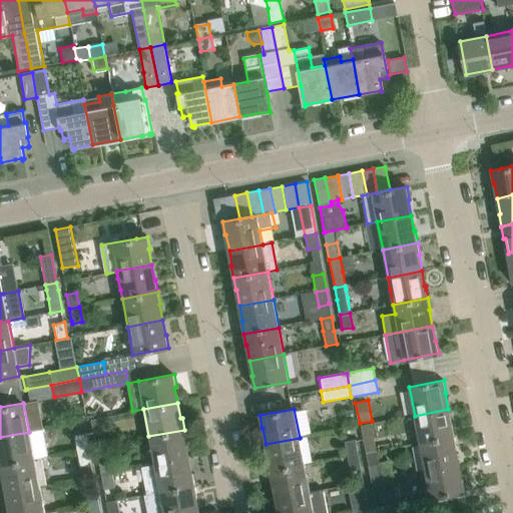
[(415,416),(420,444),(455,437),(452,424),(451,424),(448,409),(415,416)]
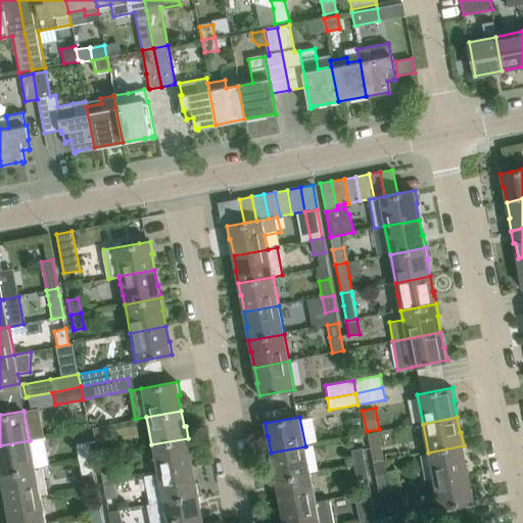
[(93,428),(95,443),(107,441),(104,426),(93,428)]
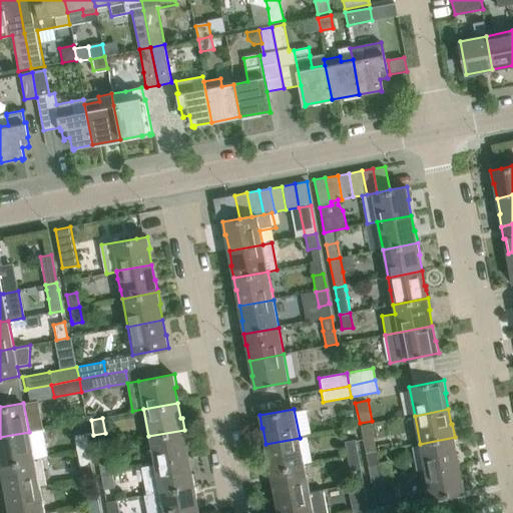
[(363,439),(366,454),(377,452),(372,424),(361,426),(363,439)]
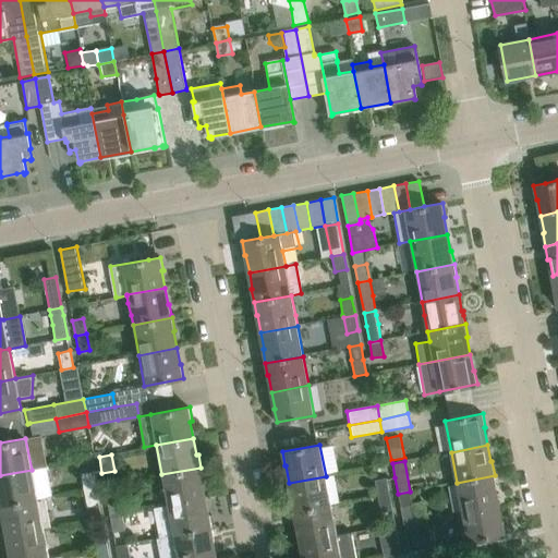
[(0,506),(37,499),(52,496),(47,466),(32,470),(0,475),(0,506)]
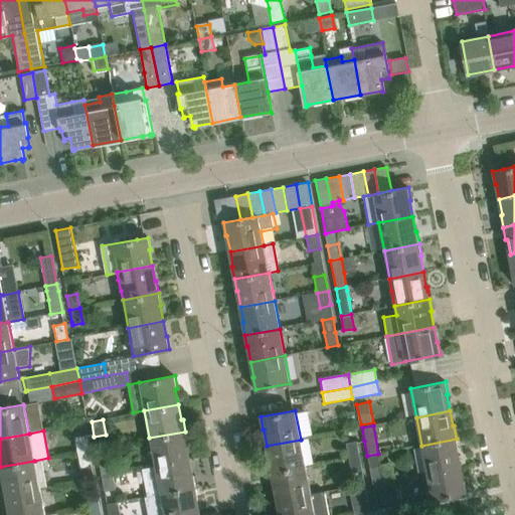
[(185,432),(149,438),(154,466),(189,459),(186,445),(187,444),(185,432)]
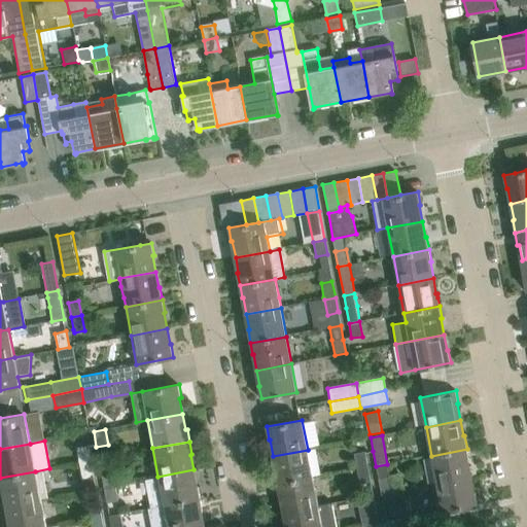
[(76,449),(79,463),(90,461),(88,449),(88,447),(76,449)]
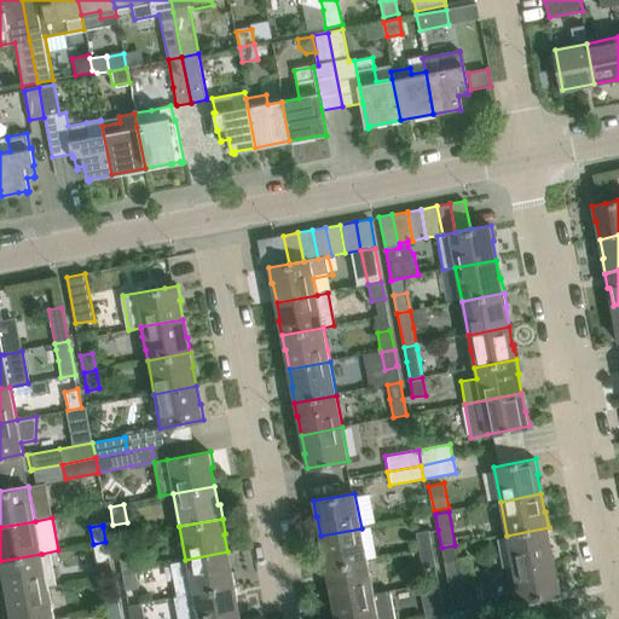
[(549,527),(507,536),(513,568),(554,561),(549,541),(551,541),(549,527)]
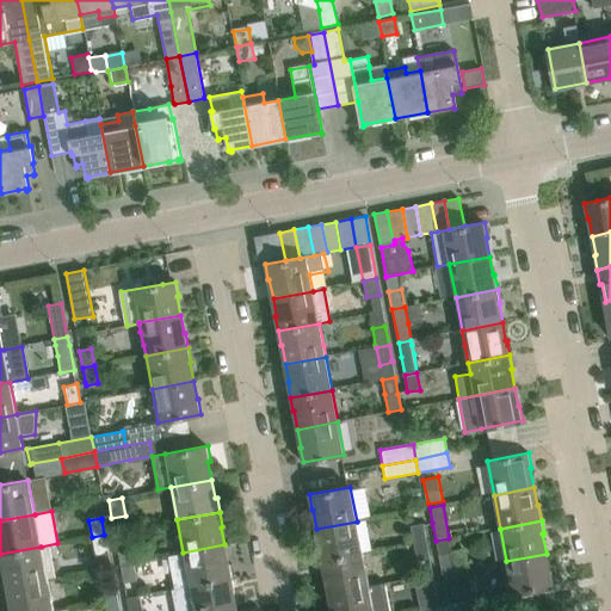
[(319,547),(321,562),(363,554),(357,522),(316,529),(320,547),(319,547)]
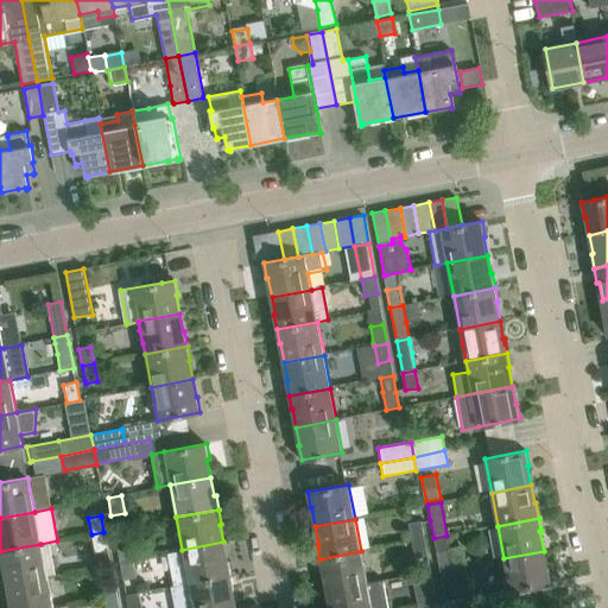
[(425,539),(422,521),(409,525),(412,542),(425,539)]
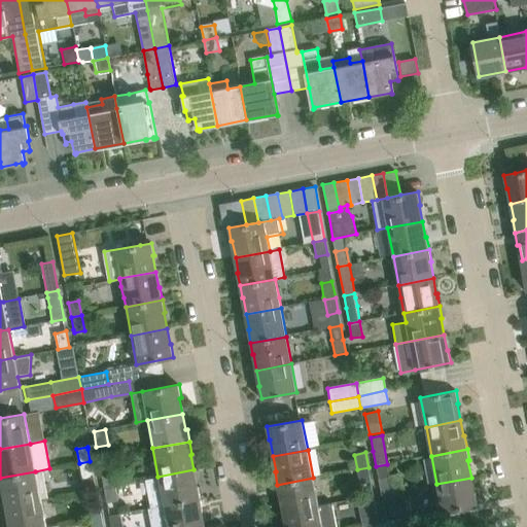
[(82,479),(93,477),(90,461),(79,463),(82,479)]
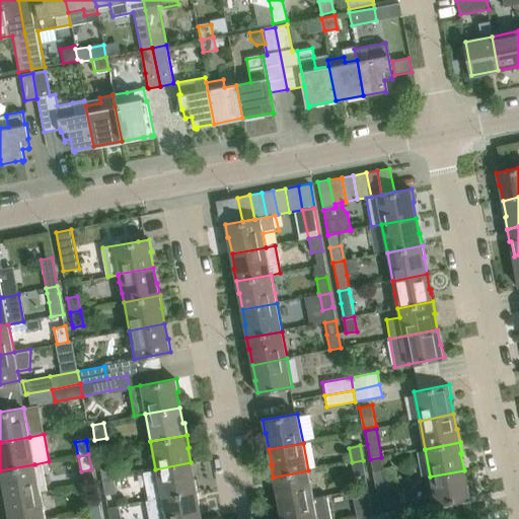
[(370,459),(376,487),(386,485),(397,483),(394,467),(383,469),(381,457),(370,459)]
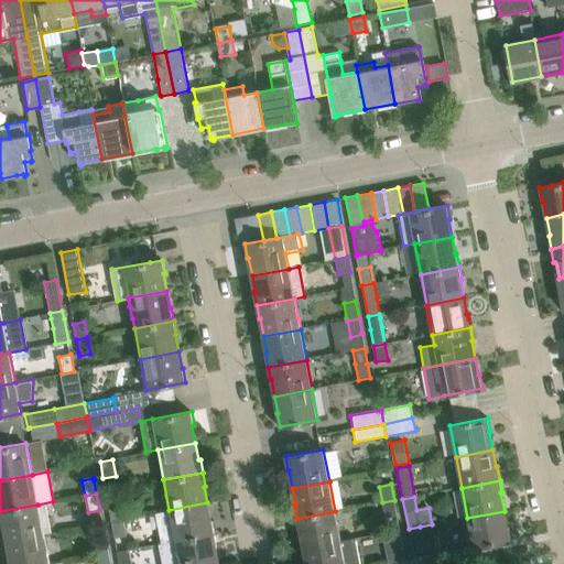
[(397,516),(394,500),(382,502),(386,518),(397,516)]
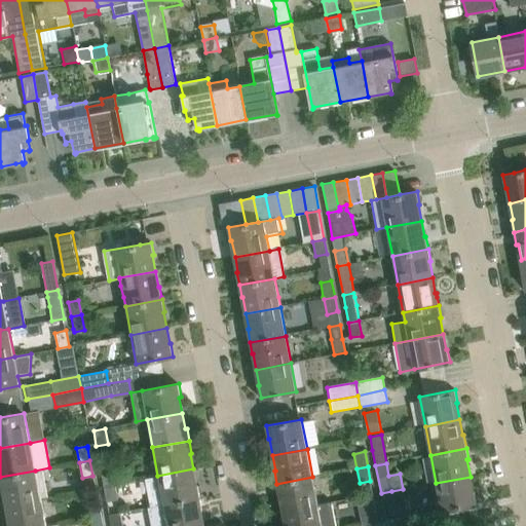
[(151,506),(162,504),(199,497),(197,485),(196,485),(193,468),(157,476),(145,478),(151,506)]
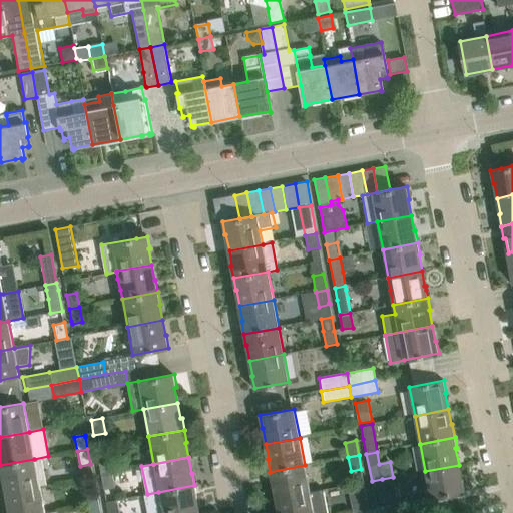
[(6,494),(39,487),(34,459),(0,465),(0,467),(2,477),(3,477),(6,494)]
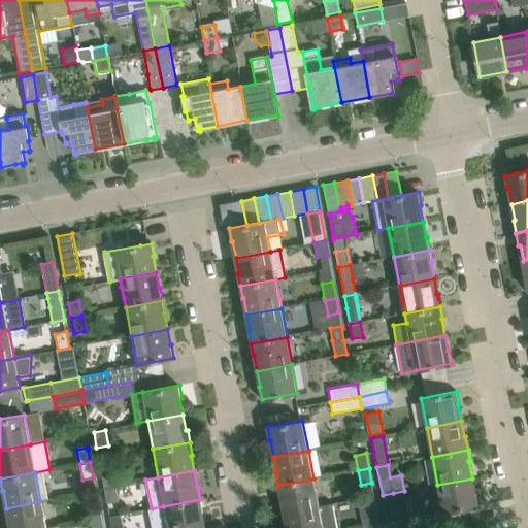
[(101,474),(104,488),(116,486),(112,472),(101,474)]
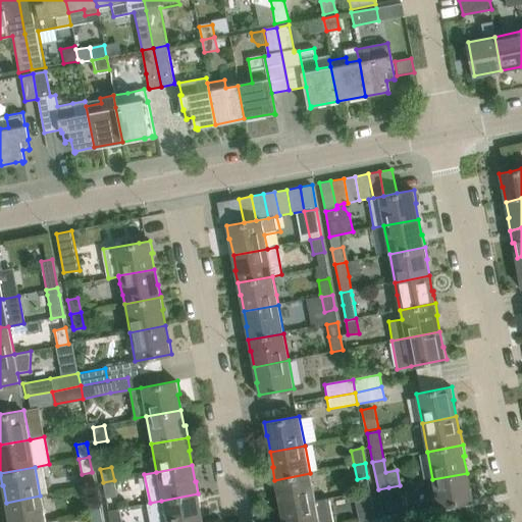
[(278,491),(281,508),(329,499),(329,498),(315,501),(310,473),(274,480),(276,491),(278,491)]
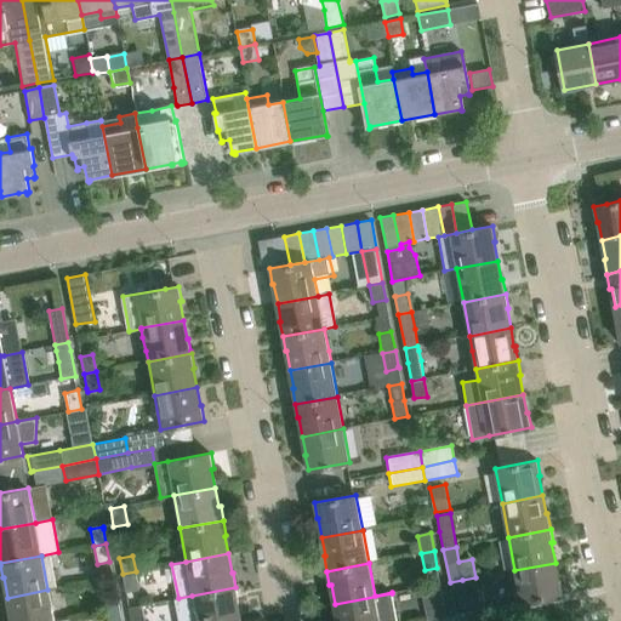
[(514,570),(520,603),(563,594),(560,580),(558,580),(556,563),(514,570)]
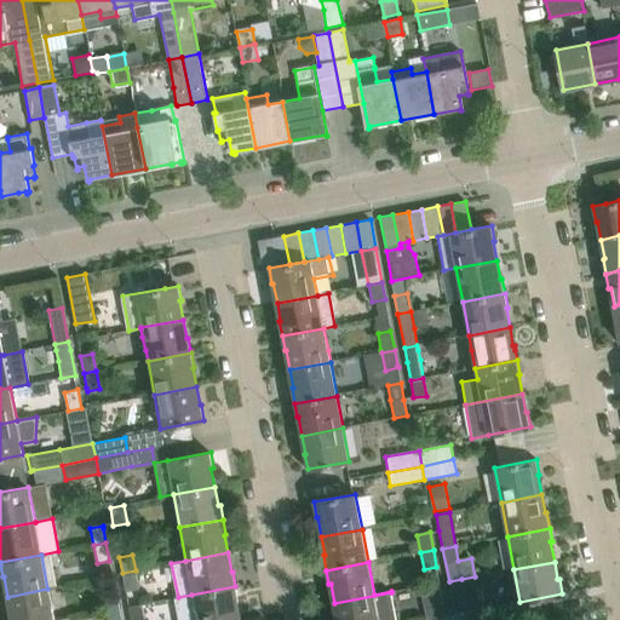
[(139,590),(136,570),(122,573),(126,592),(139,590)]
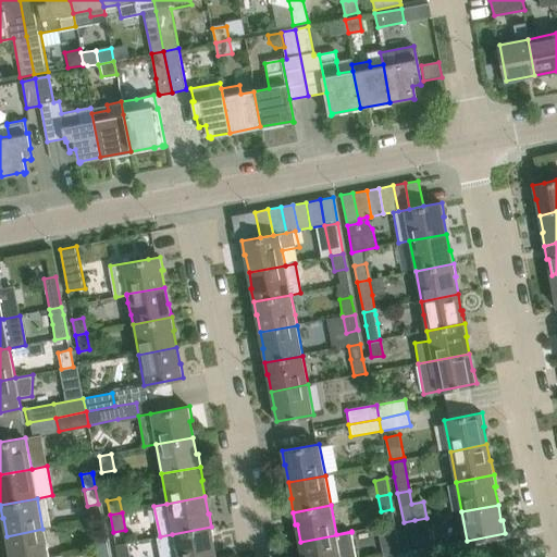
[(418,535),(415,520),(404,522),(406,537),(418,535)]
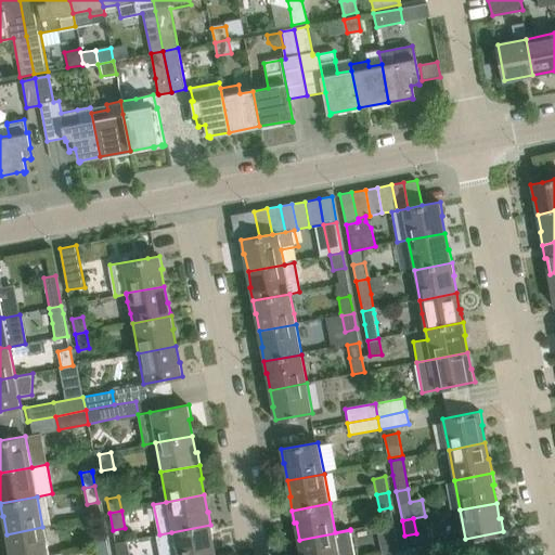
[(210,525),(171,532),(176,554),(215,554),(211,539),(214,538),(210,525)]
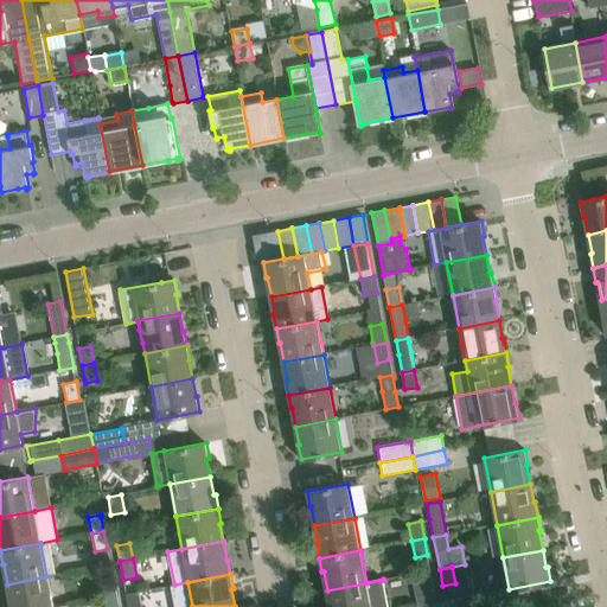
[(10,601),(10,606),(52,606),(46,576),(7,585),(11,601),(10,601)]
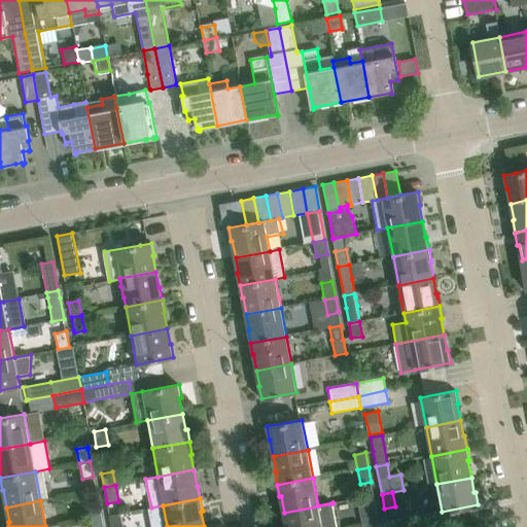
[(101,518),(98,503),(88,505),(90,520),(101,518)]
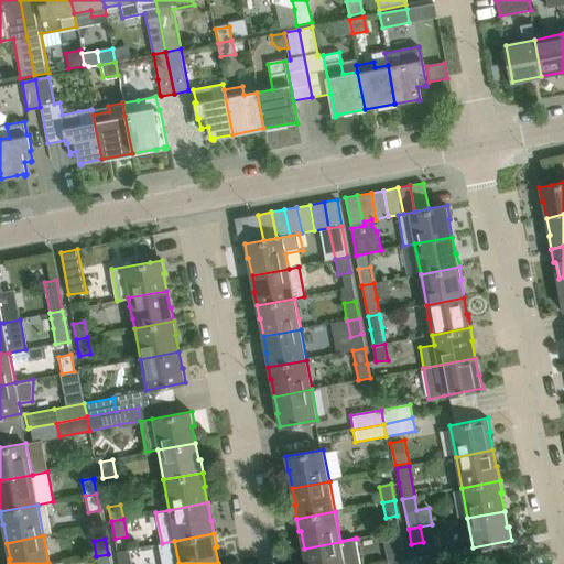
[(357,563),(353,540),(304,549),(306,563),(357,563)]
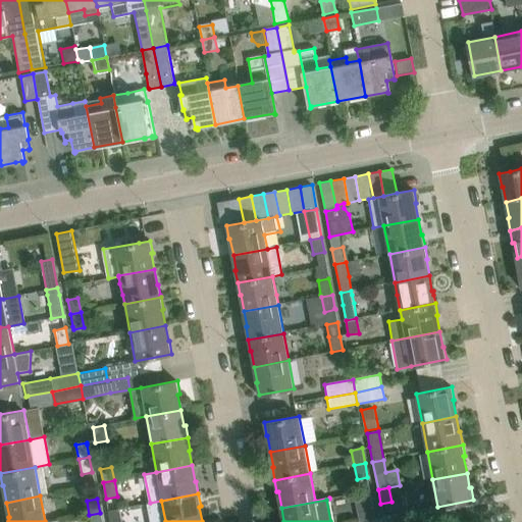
[(361,506),(364,521),(375,519),(372,504),(361,506)]
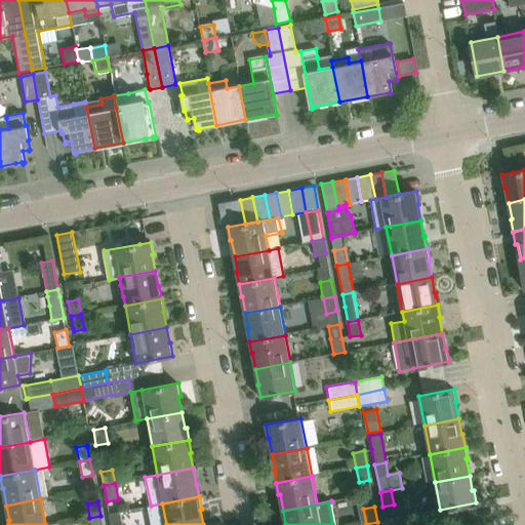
[(111,524),(122,524),(120,512),(110,514),(111,524)]
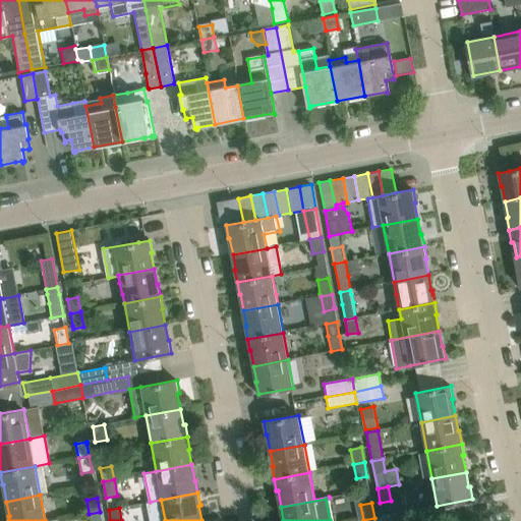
[(101,520),(100,512),(89,514),(90,520),(101,520)]
